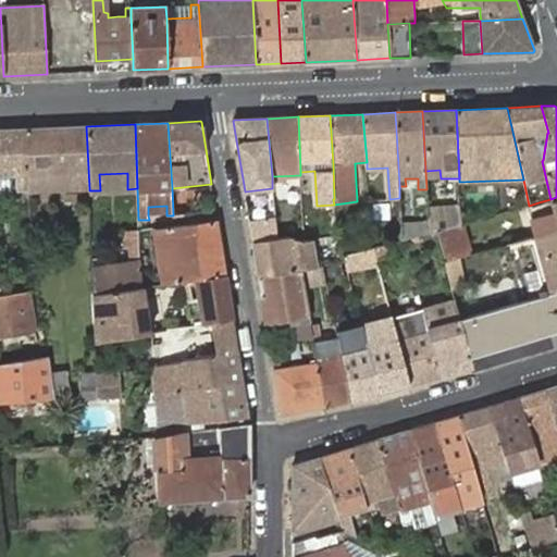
[(89,188),(86,126),(25,128),(28,188),(35,188),(35,176),(71,175),(71,188),(89,188)]
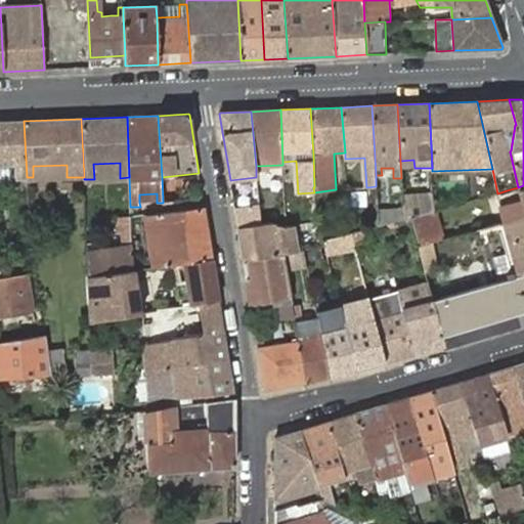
[(27,177),(24,121),(0,122),(0,164),(16,164),(16,178),(27,177)]
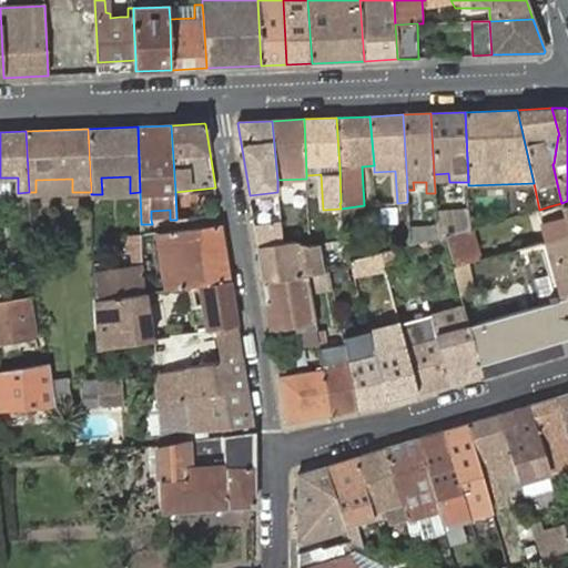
[(102,194),(130,193),(130,176),(101,178),(102,194)]
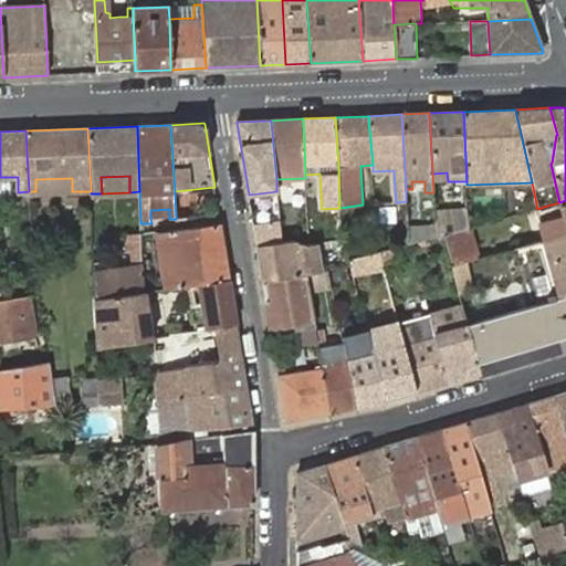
[(35,191),(72,191),(72,178),(35,179),(35,191)]
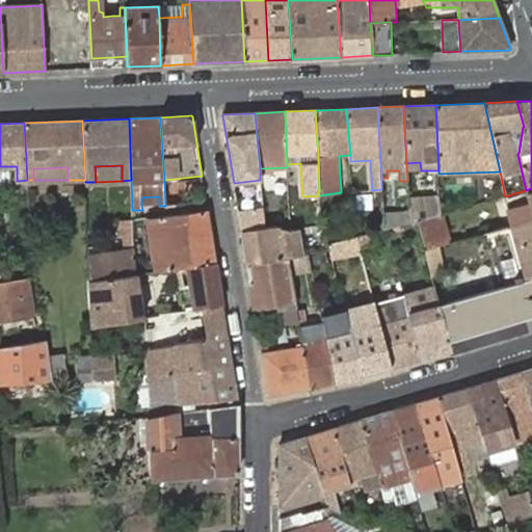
[(531,188),(526,190),(514,193),(522,224),(531,220),(531,188)]
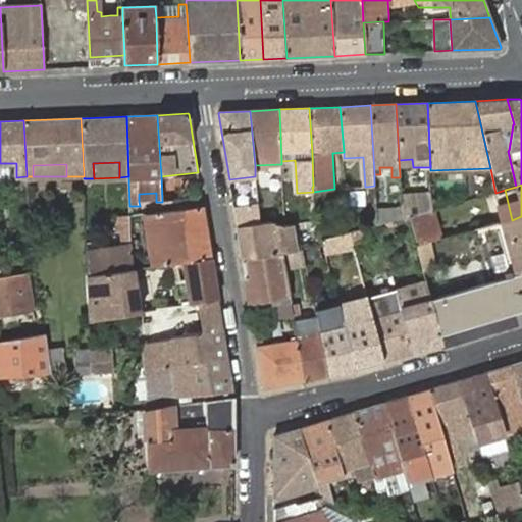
[(139,202),(156,202),(156,193),(139,194),(139,202)]
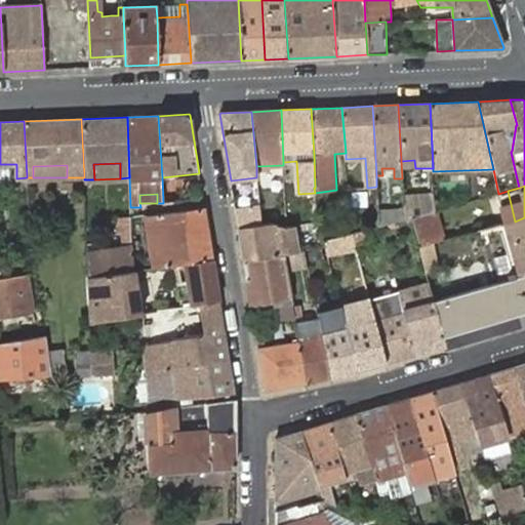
[(412,217),(434,211),(434,198),(403,200),(403,210),(404,219),(412,217)]
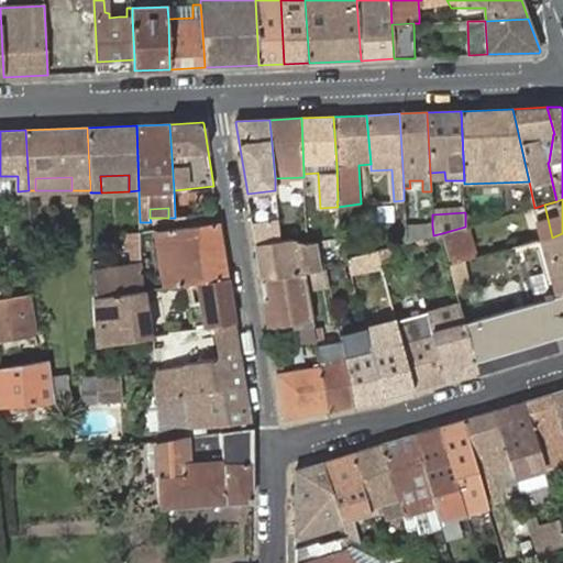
[(172,286),(198,283),(228,278),(219,222),(163,230),(172,286)]
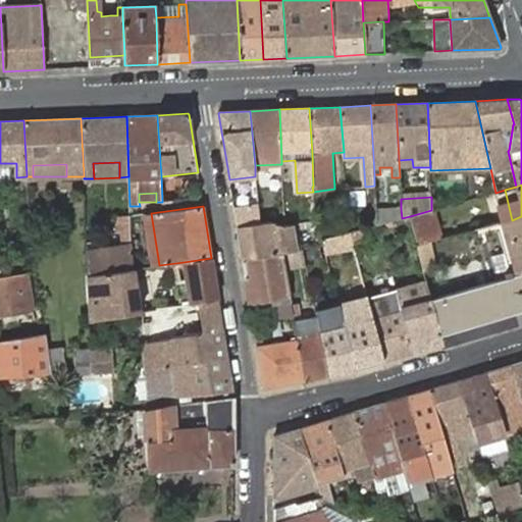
[(258,207),(233,209),(237,227),(260,224),(258,207)]
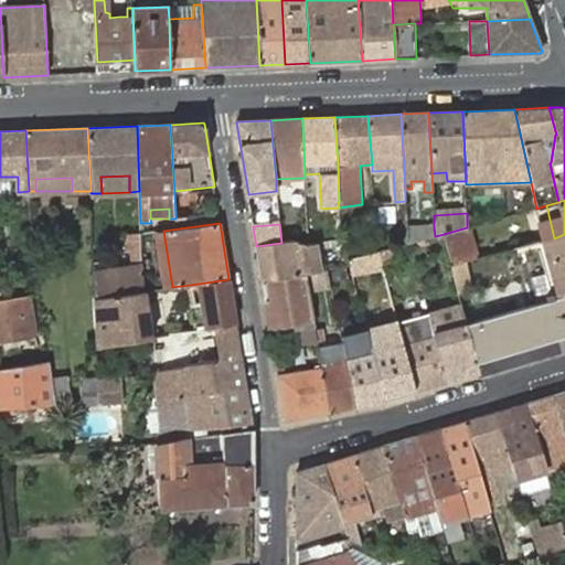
[(413,243),(435,236),(434,226),(407,227),(408,244),(413,243)]
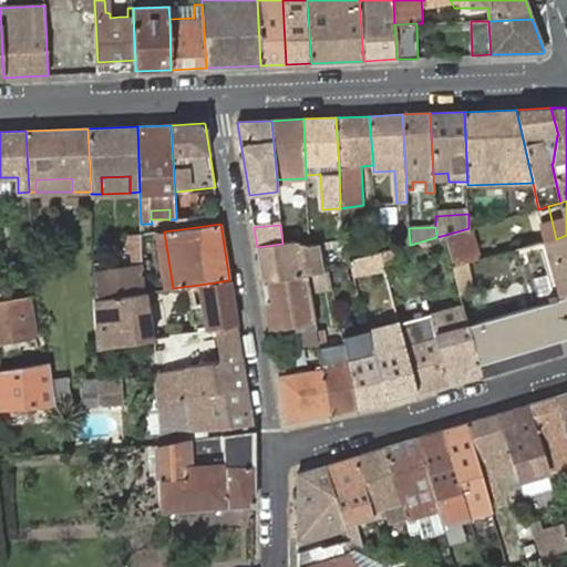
[(472,235),(471,227),(468,228),(445,235),(453,267),(466,265),(480,260),(472,235)]
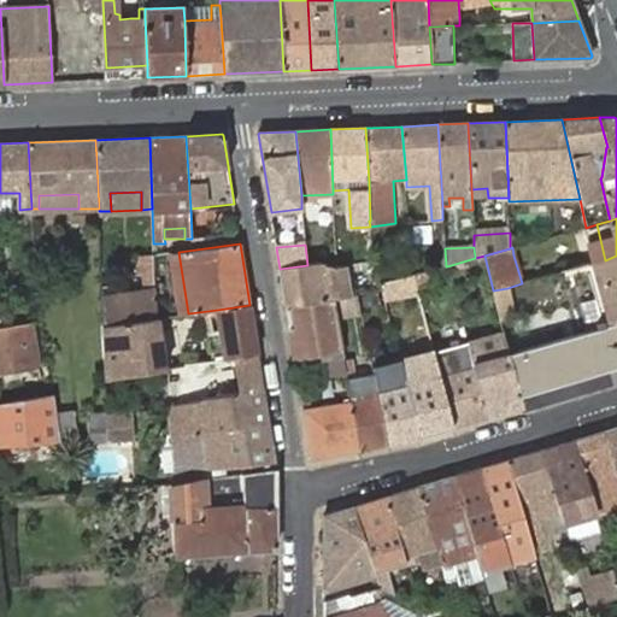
[(101,299),(103,328),(157,318),(156,291),(154,291),(154,285),(153,256),(147,256),(147,276),(144,276),(146,293),(101,299)]
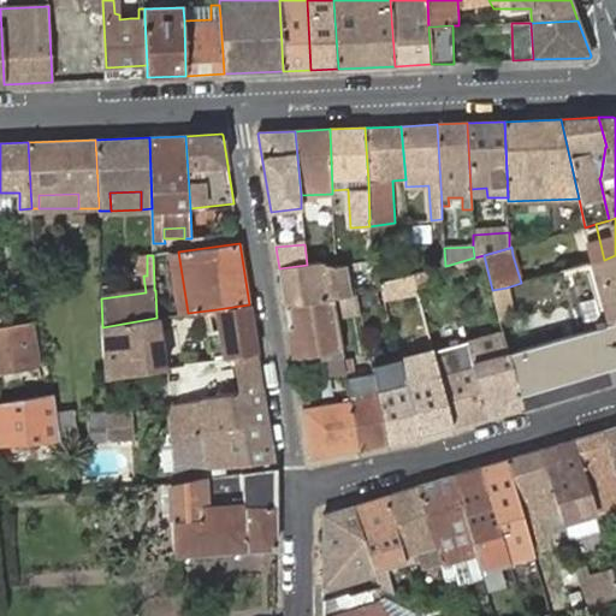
[(615,255),(604,260),(586,264),(602,324),(597,325),(598,331),(615,326),(615,255)]
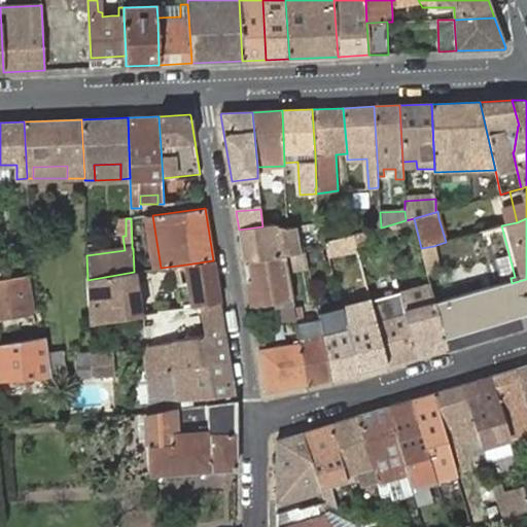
[(303,231),(321,227),(320,222),(296,227),(296,232),(303,231)]
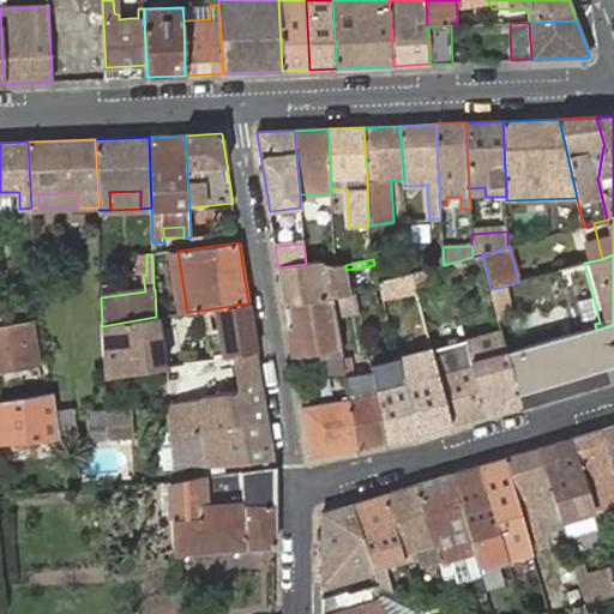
[(341,271),(345,270),(345,265),(336,266),(333,266),(325,265),(320,262),(306,264),(278,268),(286,305),(332,296),(341,295),(344,294),(341,271)]
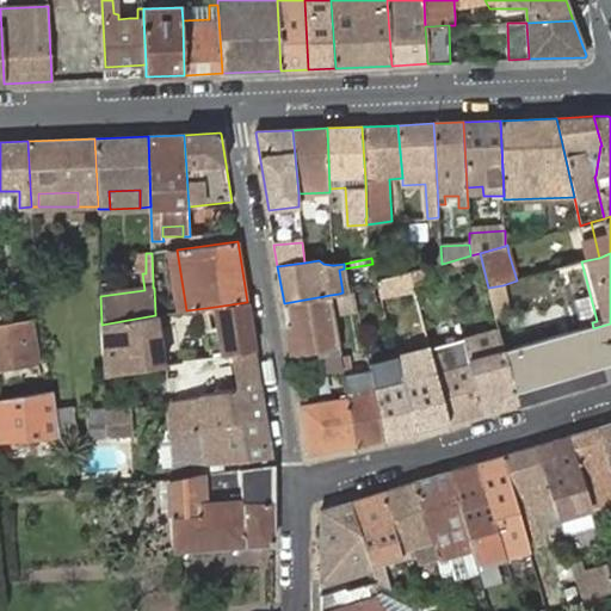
[(344,269),(339,270),(343,292),(355,291),(351,267),(344,269)]
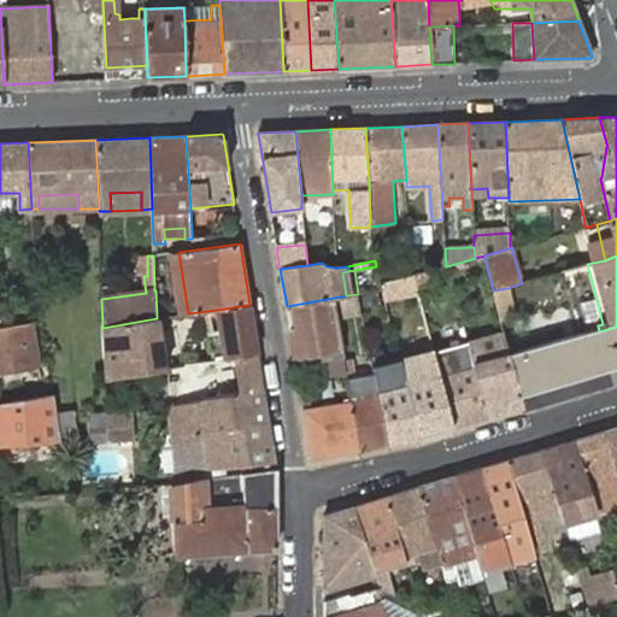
[(438,282),(434,270),(415,275),(418,288),(438,282)]
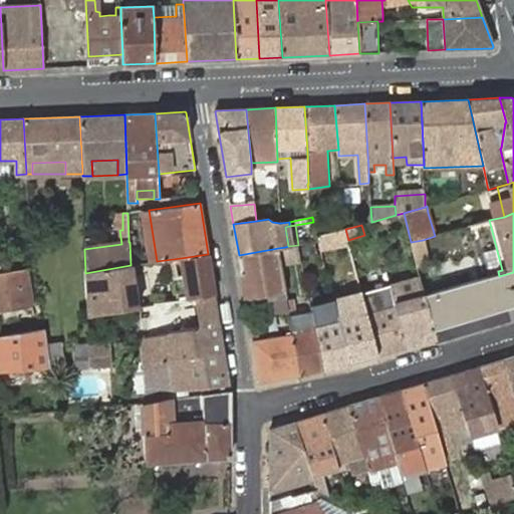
[(348,240),(345,229),(336,231),(317,235),(321,250),(349,245),(348,240)]
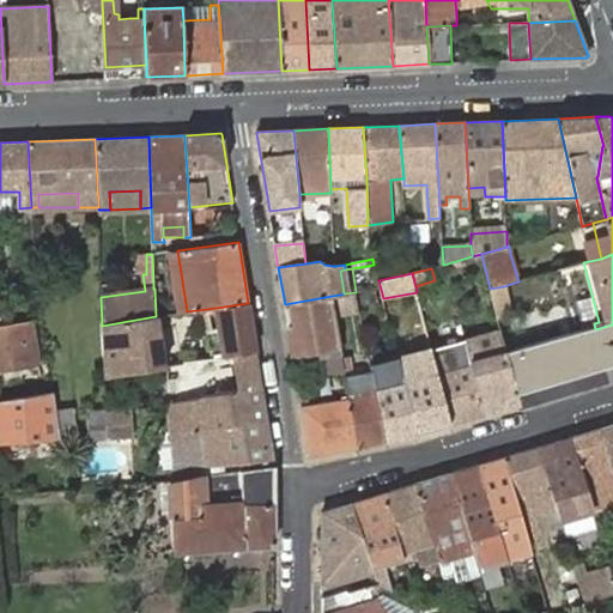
[(383,298),(378,280),(377,281),(378,287),(356,292),(358,303),(383,298)]
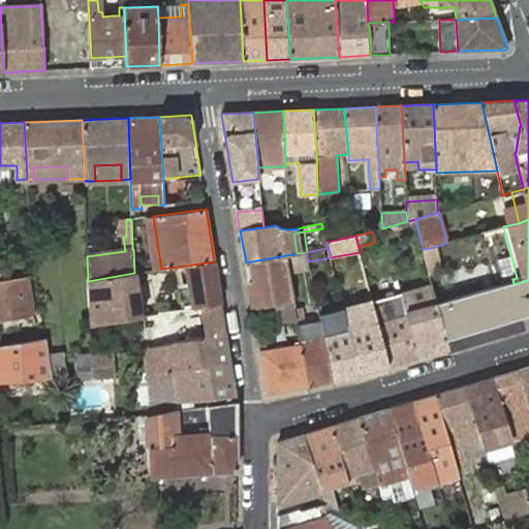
[(435,247),(423,249),(429,275),(441,272),(435,247)]
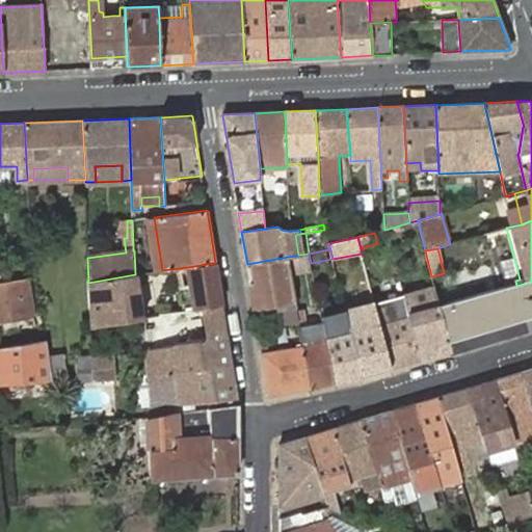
[(295,256),(288,257),(292,283),(300,282),(295,256)]
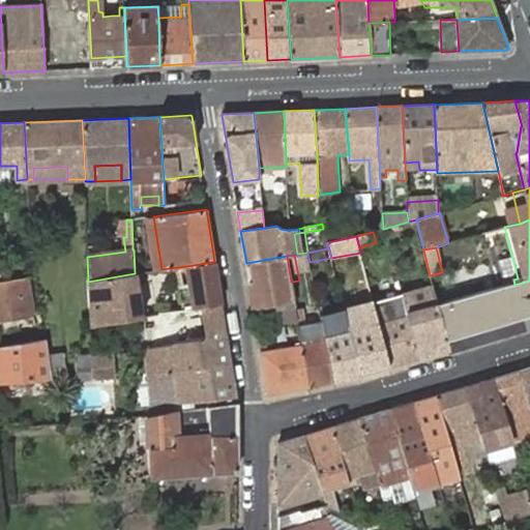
[(287,256),(246,263),(251,290),(257,289),(260,305),(294,299),(291,282),(287,256)]
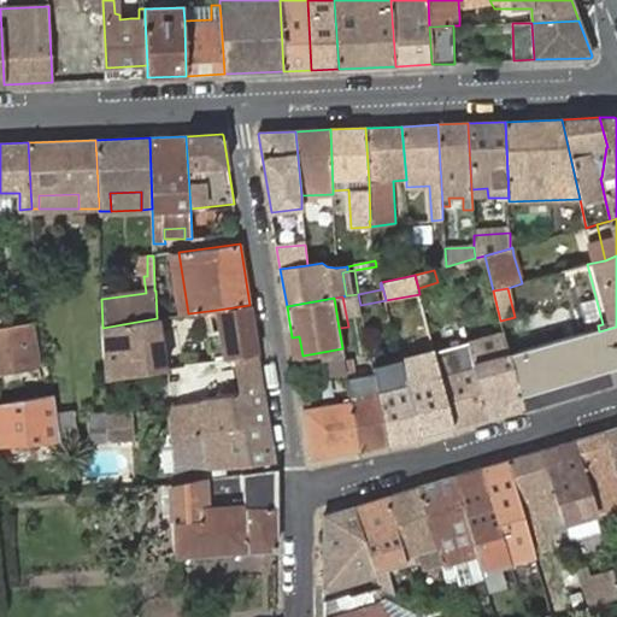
[(212,360),(258,354),(253,325),(250,305),(217,310),(219,330),(207,333),(212,360)]
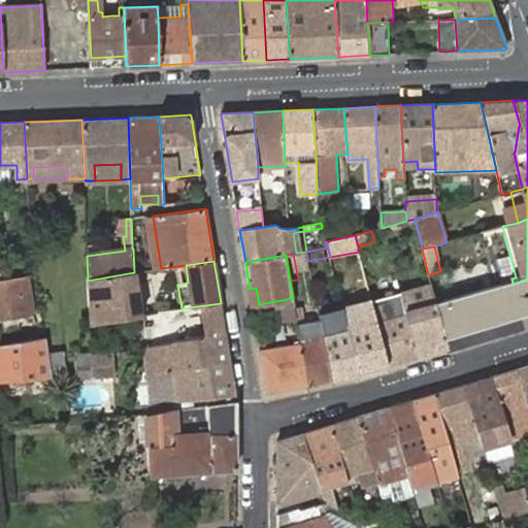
[(106,321),(141,316),(135,272),(134,272),(88,281),(90,324),(91,324),(106,321)]
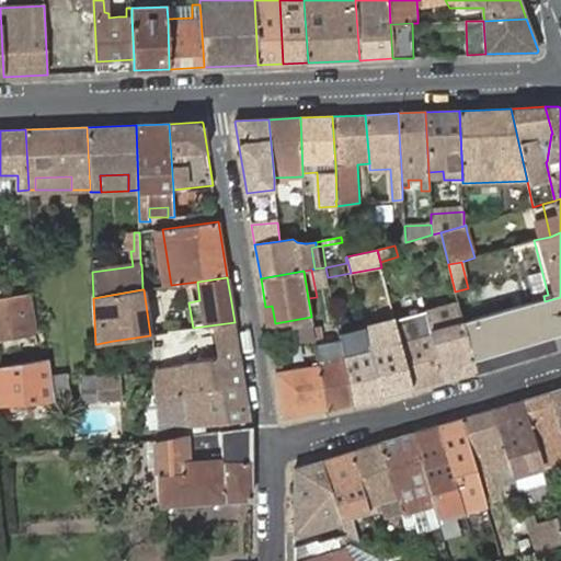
[(0,335),(35,330),(30,295),(0,299),(0,335)]
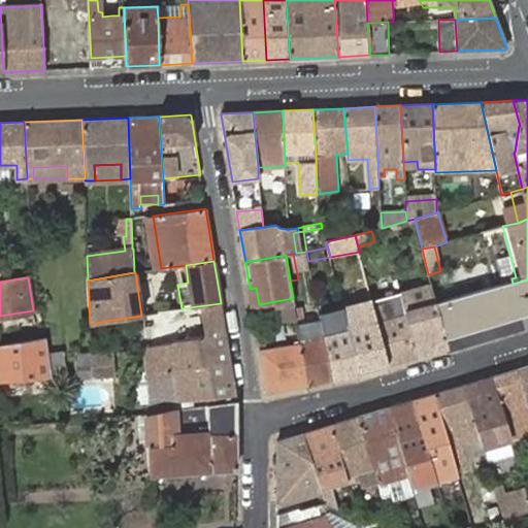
[(436,306),(444,336),(527,311),(527,279),(513,284),(436,306)]
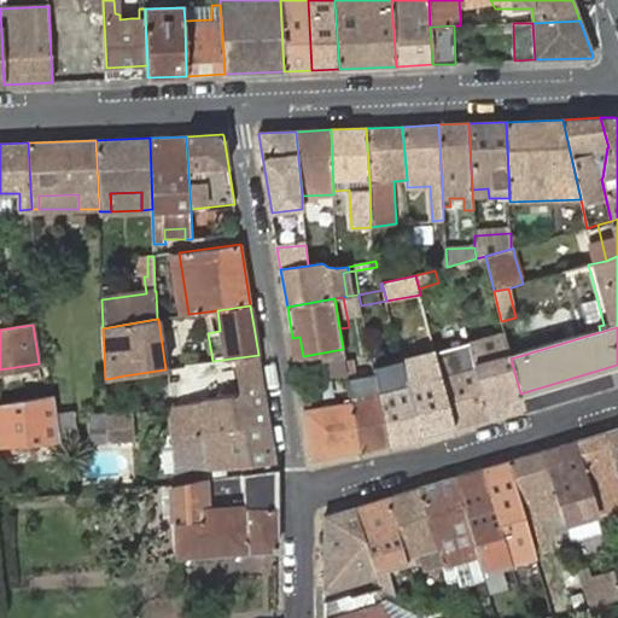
[(481,342),(471,344),(489,418),(524,407),(520,394),(511,359),(505,336),(497,337),(501,349),(483,354),(481,342)]
